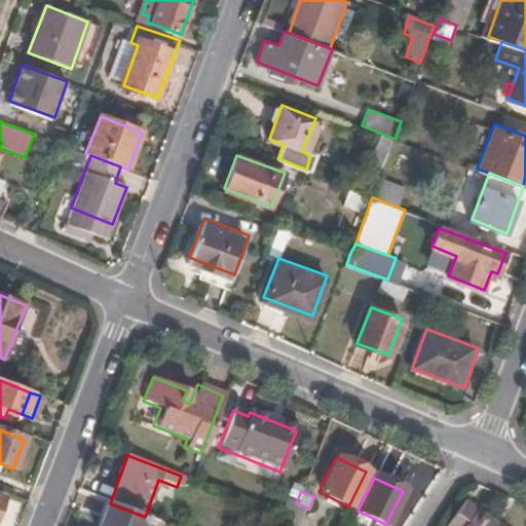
[(141,525),(145,517),(110,503),(106,501),(96,525),(141,525)]
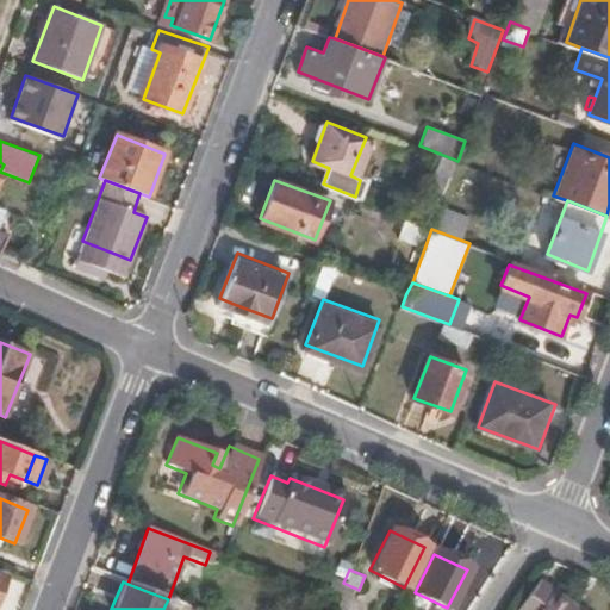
[(564,609),(533,587),(516,609),(564,609)]
